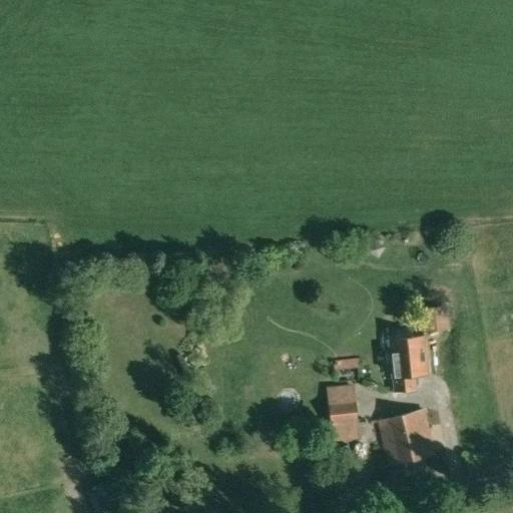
[(379,253),(383,247),(373,241),(367,251),(373,255),(379,253)]
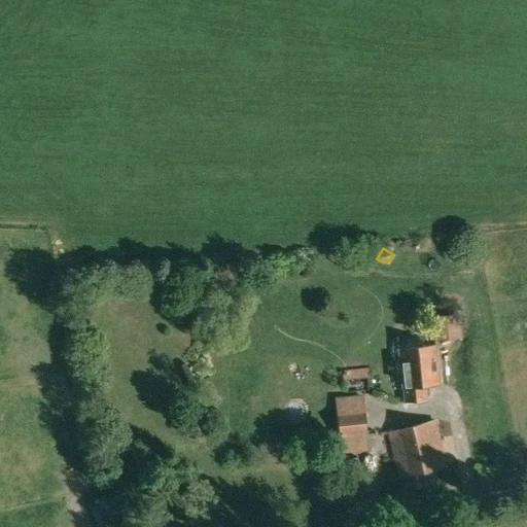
[(438,340),(461,337),(459,314),(434,317),(438,340)]
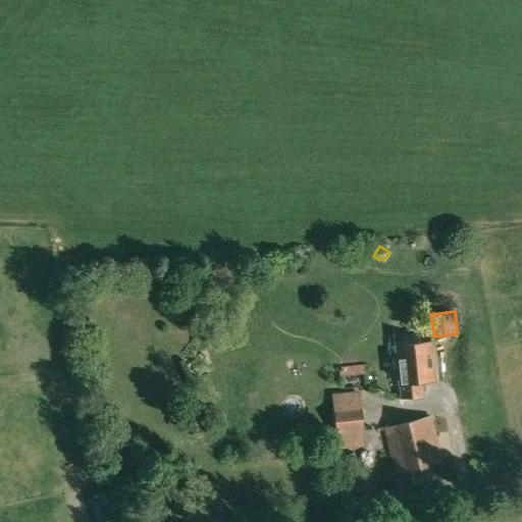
[(420,381),(434,379),(430,343),(394,347),(398,383),(399,383),(401,398),(422,396),(420,381)]
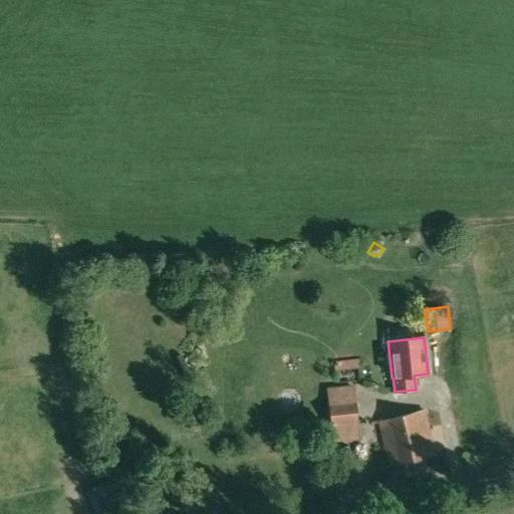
[(331,442),(359,439),(354,384),(326,388),(331,442)]
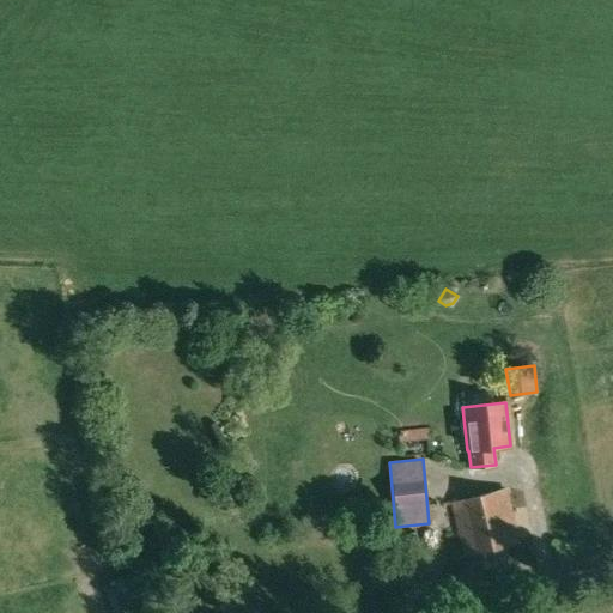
[(450,501),(463,558),(520,544),(507,487),(450,501)]
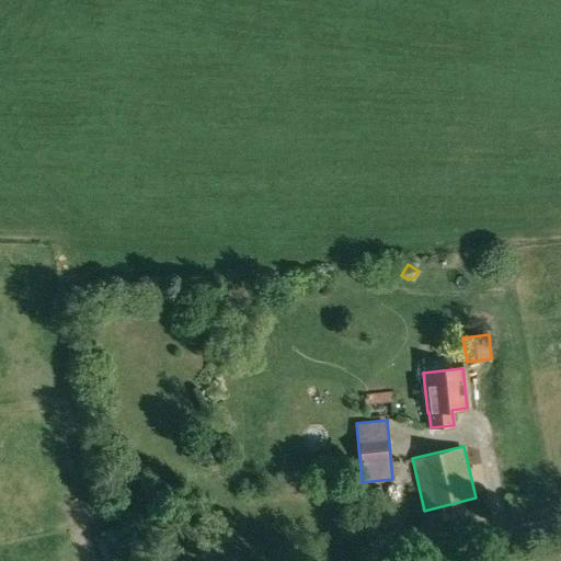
All buildings are outlined.
